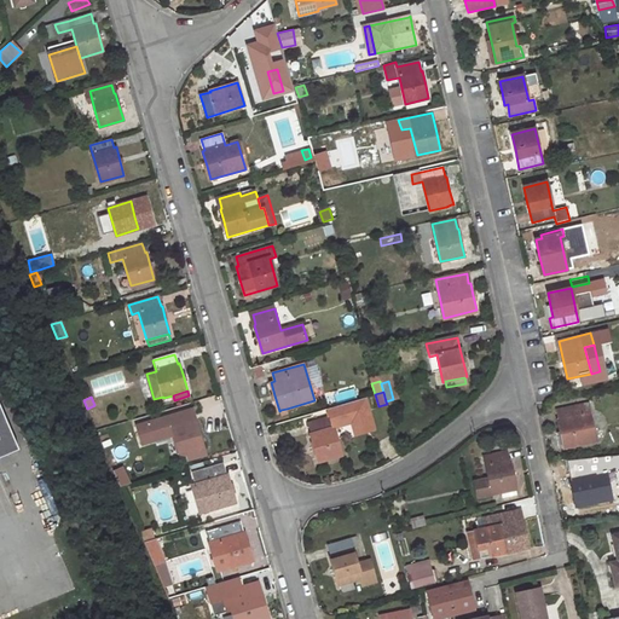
[(319,461),(341,455),(334,427),(352,422),(359,420),(363,432),(375,428),(365,398),(329,409),(330,415),(308,422),(312,433),(311,433),(314,446),(319,461)]
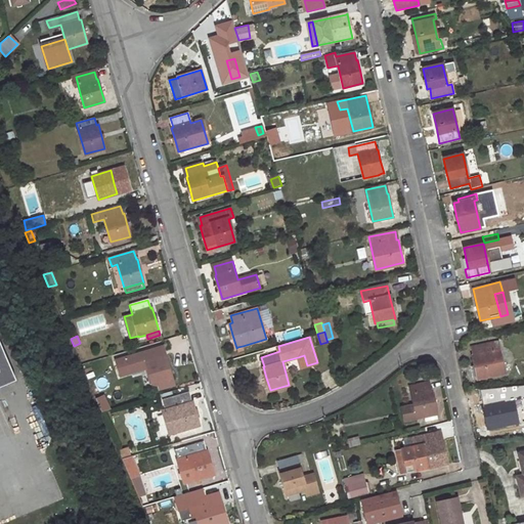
[(497,341),(472,347),(473,355),(472,355),(474,366),(477,380),(505,374),(497,341)]
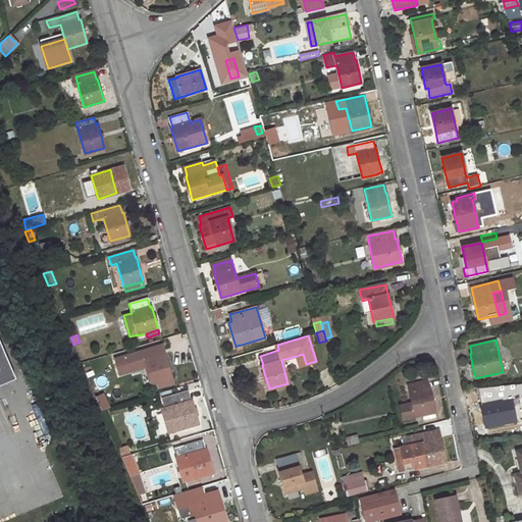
[(0,383),(15,377),(0,341),(0,383)]
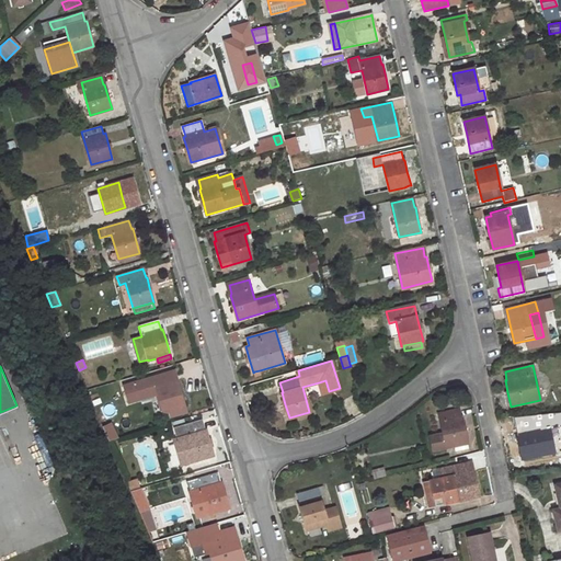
[(173,373),(153,379),(124,388),(129,404),(140,401),(140,398),(158,393),(163,412),(185,405),(180,389),(178,380),(176,381),(173,373)]
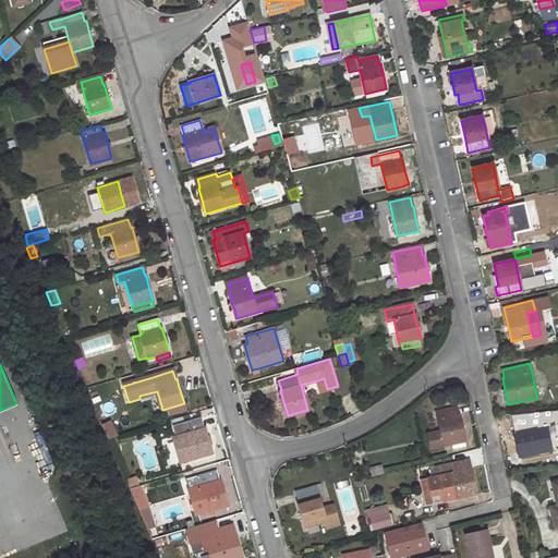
[(324,378),(317,380),(320,391),(327,389),(324,378)]
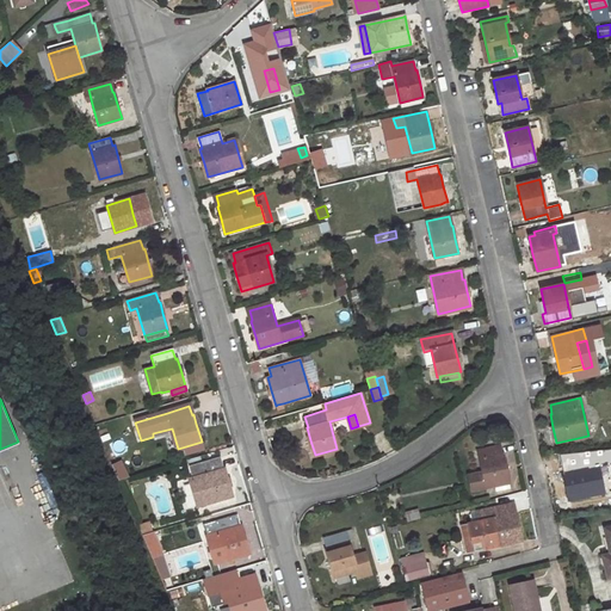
[(500,446),(477,451),(482,473),(468,476),(470,492),(494,486),(510,483),(505,464),(504,455),(501,455),(500,446)]
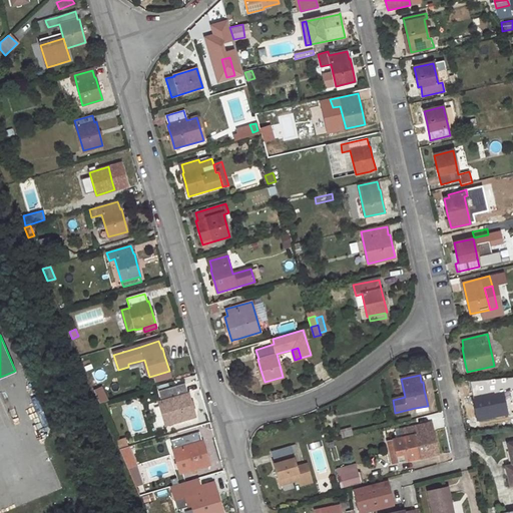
[(473,396),(472,397),(474,405),(477,420),(497,416),(492,393),(497,391),(496,382),(472,387),(473,396)]
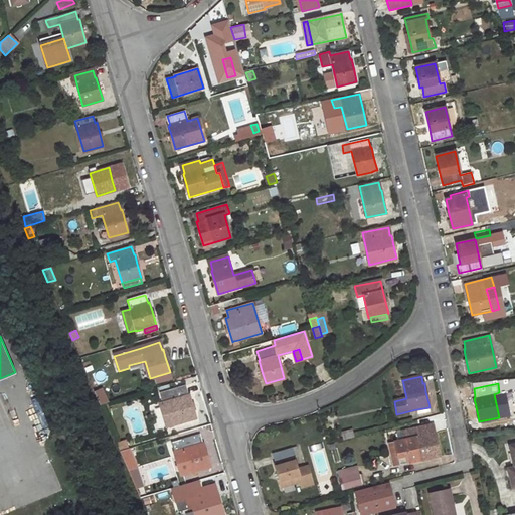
[(184,386),(161,393),(163,402),(160,403),(167,426),(196,417),(192,404),(189,395),(188,395),(184,386)]
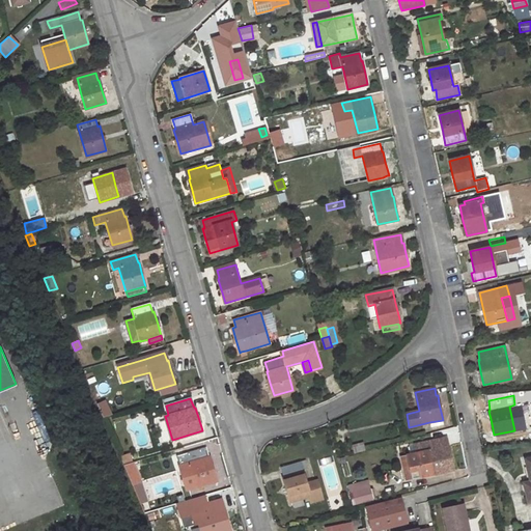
[(103,404),(99,406),(103,417),(108,416),(103,404)]
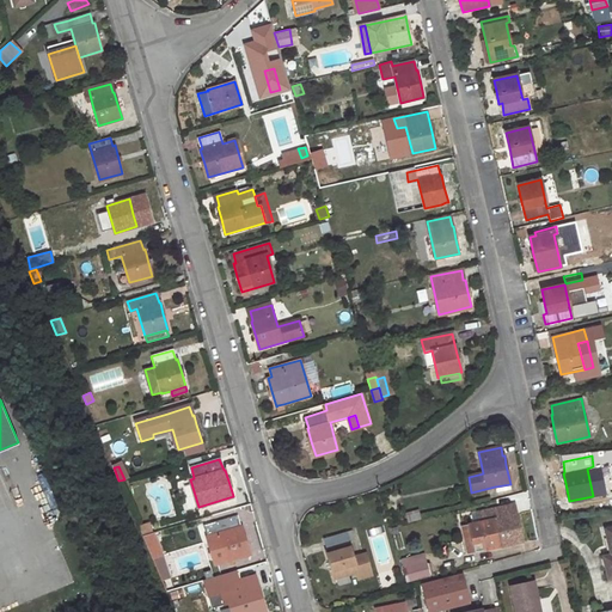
[(439,506),(441,514),(453,510),(451,502),(439,506)]
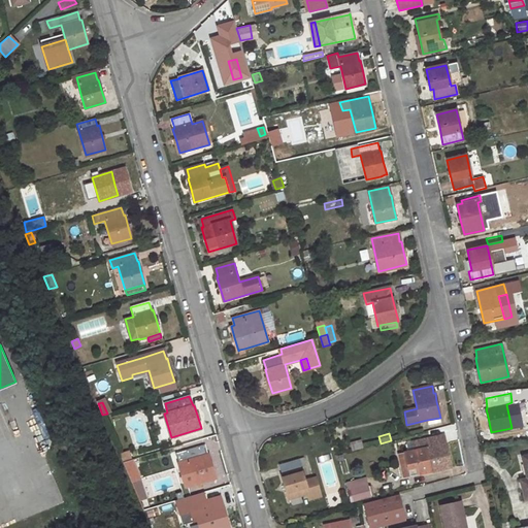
[(419,450),(405,452),(409,476),(451,467),(448,455),(446,443),(444,443),(442,435),(417,440),(419,450)]
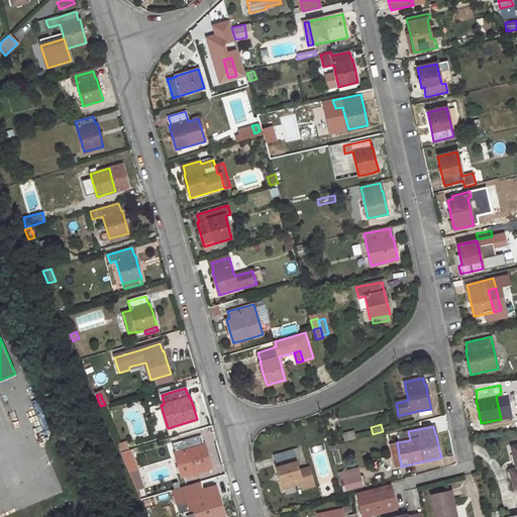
[(198,430),(180,435),(182,441),(200,435),(198,430)]
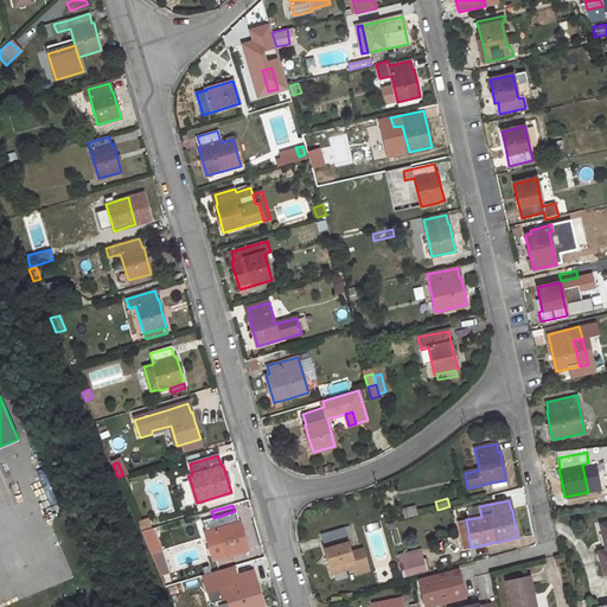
[(225,556),(248,549),(242,531),(240,523),(238,524),(235,511),(213,518),(209,519),(212,530),(209,532),(216,558),(224,556),(225,556)]
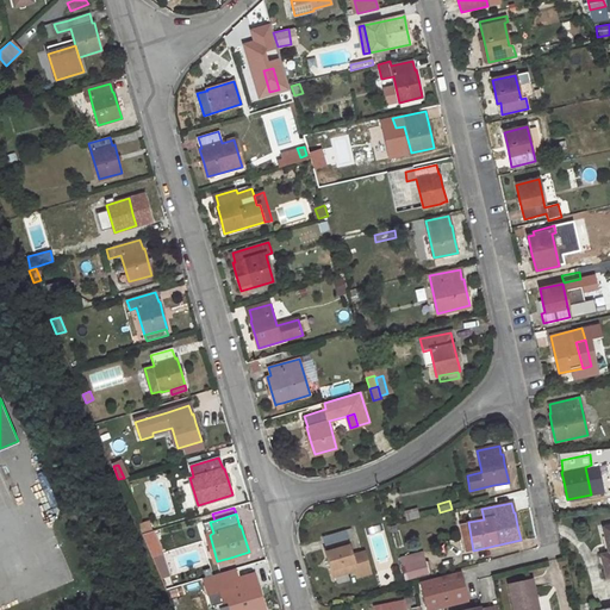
[(149,521),(137,524),(142,534),(153,531),(149,521)]
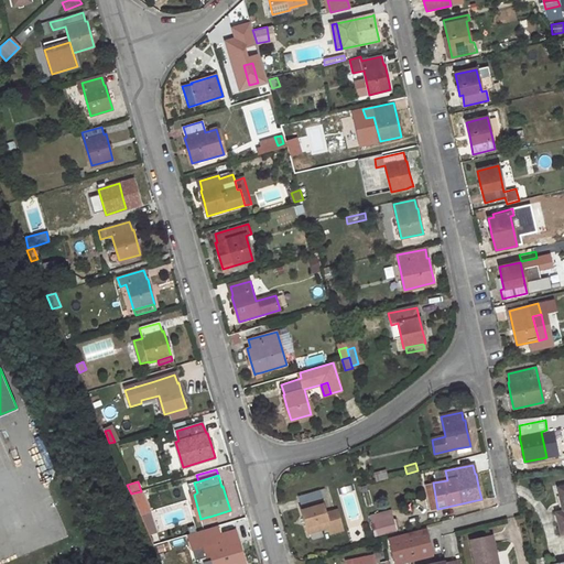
[(433,483),(427,484),(433,510),(437,509),(433,483)]
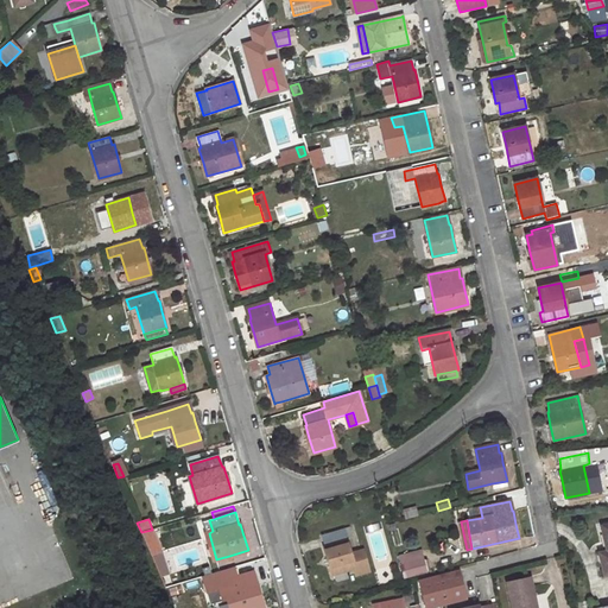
[(349,526),(322,534),(325,546),(324,548),(328,559),(333,575),(334,574),(346,570),(354,568),(356,575),(369,571),(363,550),(350,553),(346,537),(352,536),(349,526)]
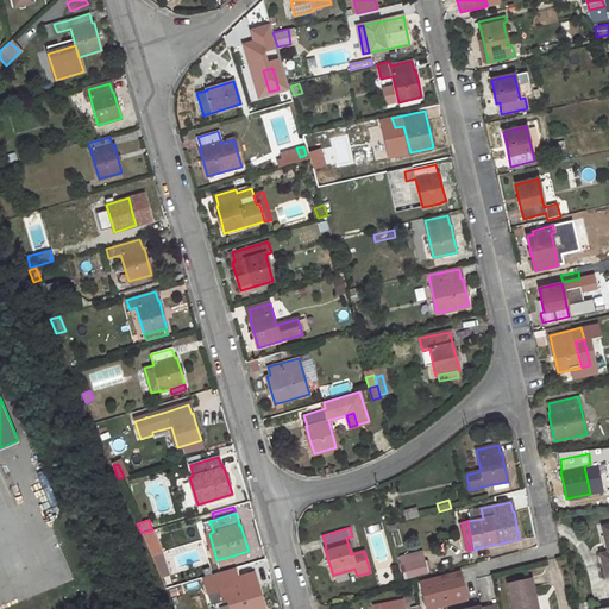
[(142,533),(146,544),(155,541),(157,540),(152,531),(142,533)]
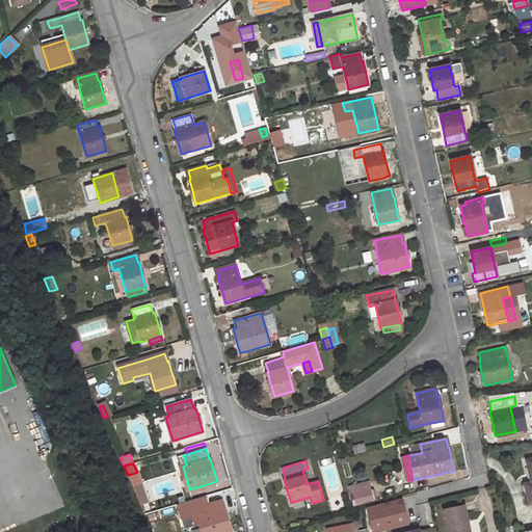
[(128,475),(132,485),(139,482),(135,473),(128,475)]
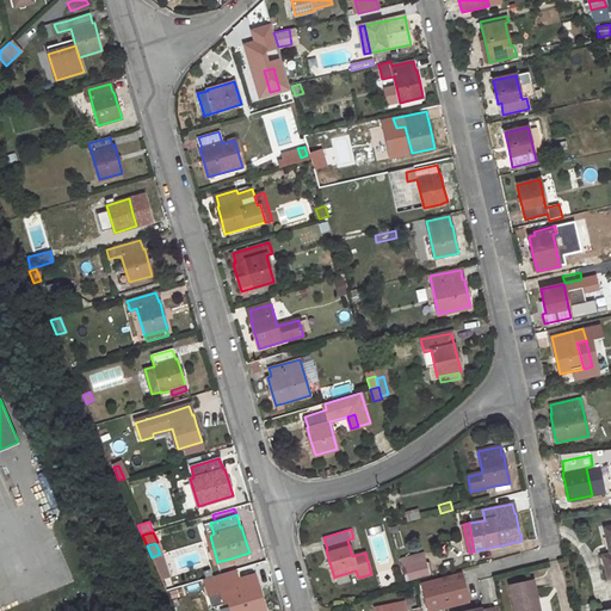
[(426,562),(403,568),(407,580),(429,574),(426,562)]
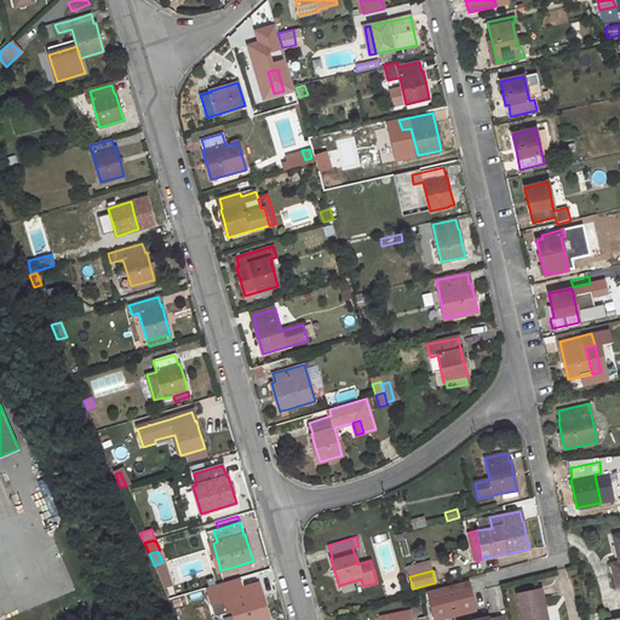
[(352,581),(340,585),(343,593),(355,590),(352,581)]
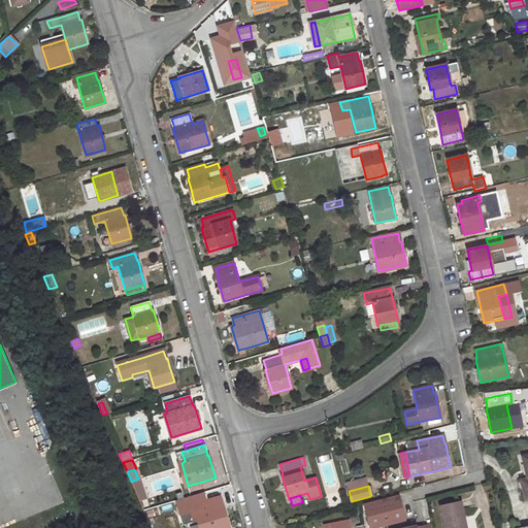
[(398,496),(365,505),(370,527),(371,527),(383,527),(382,525),(396,522),(403,520),(400,505),(398,496)]
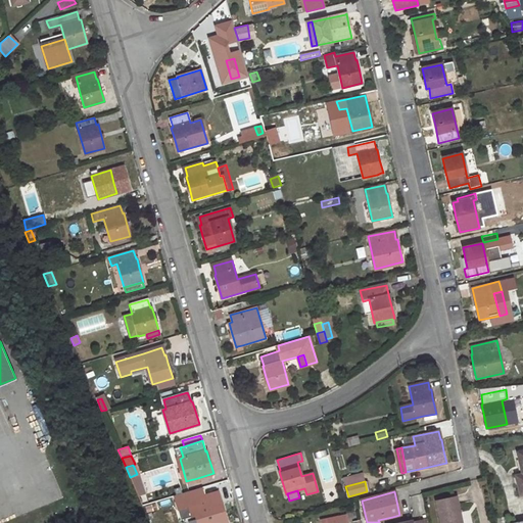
[(217,492),(199,497),(201,507),(205,518),(198,521),(198,522),(226,522),(228,522),(224,508),(221,500),(220,500),(217,492)]
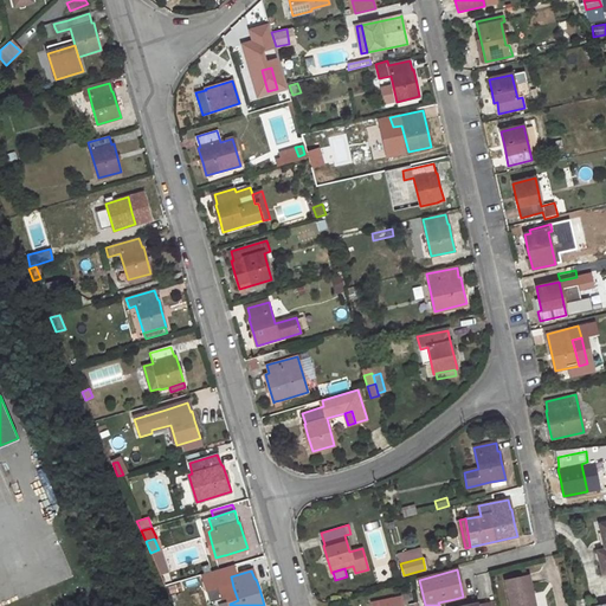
[(528,575),(505,580),(510,605),(534,605),(532,590),(528,575)]
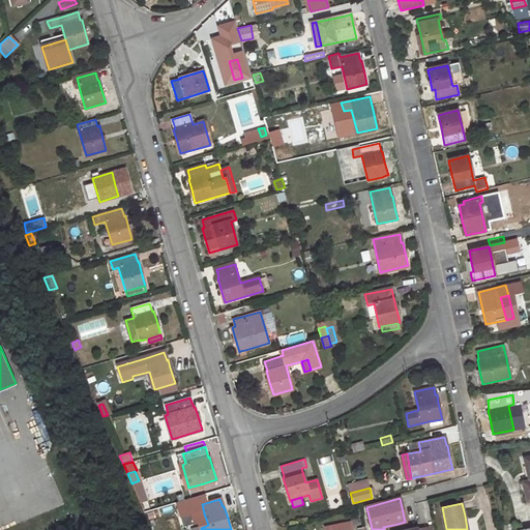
[(372,529),(366,507),(363,508),(369,529),(372,529)]
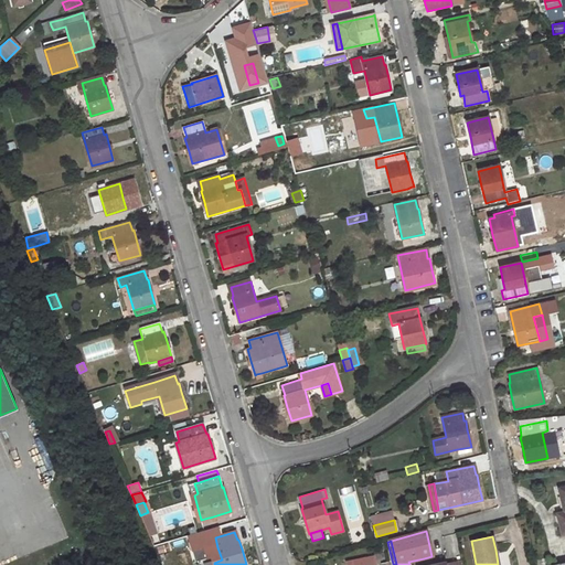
[(168,543),(157,547),(159,554),(170,551),(168,543)]
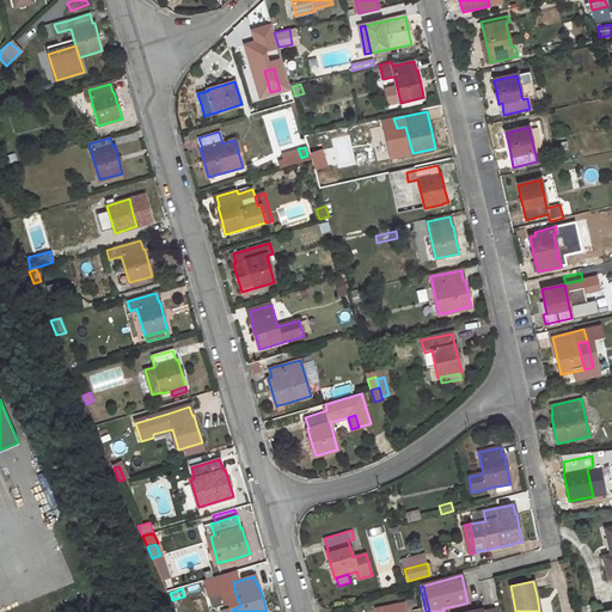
[(236,593),(228,595),(232,610),(240,606),(236,593)]
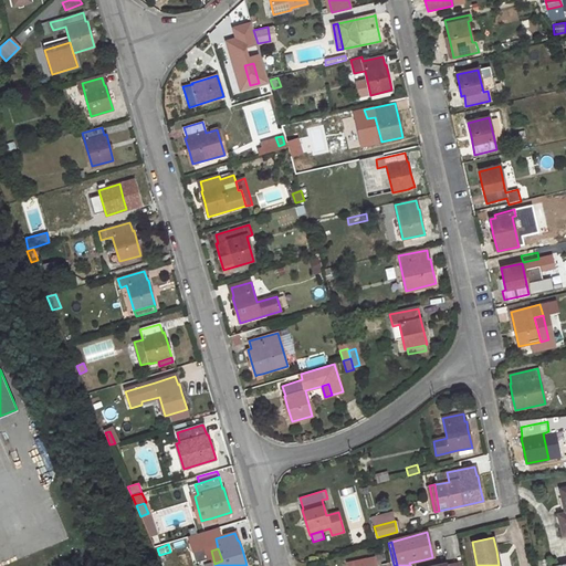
[(384,551),(369,554),(370,563),(386,559),(384,551)]
